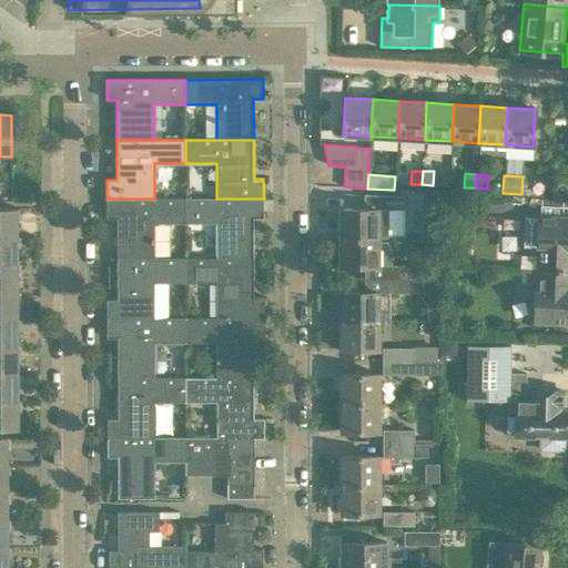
[(377,239),(377,237),(389,237),(389,209),(404,209),(404,196),(363,194),(363,209),(340,209),(340,237),(377,239)]
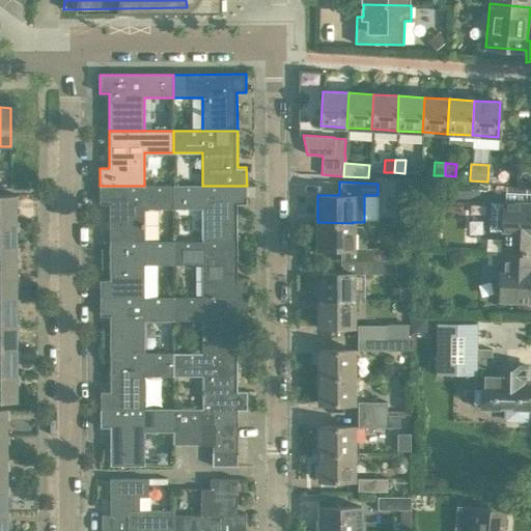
[(173,186),(144,186),(100,186),(100,204),(109,204),(109,242),(145,242),(145,210),(173,210),(173,186)]
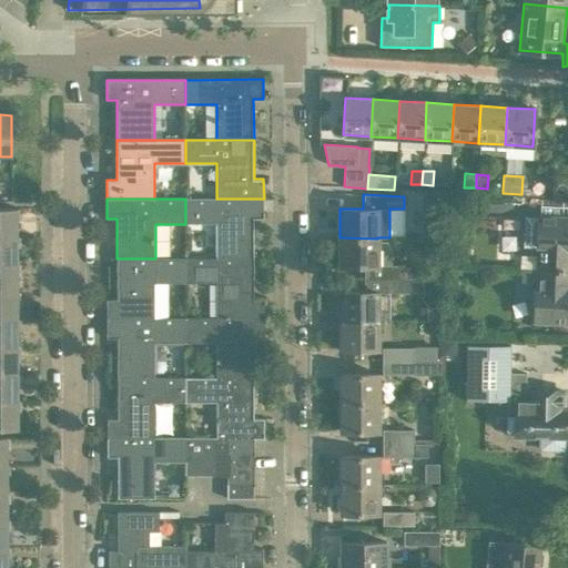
[(216,199),(185,199),(185,224),(216,224),(216,259),(254,259),(254,219),(264,220),(264,199),(216,199)]
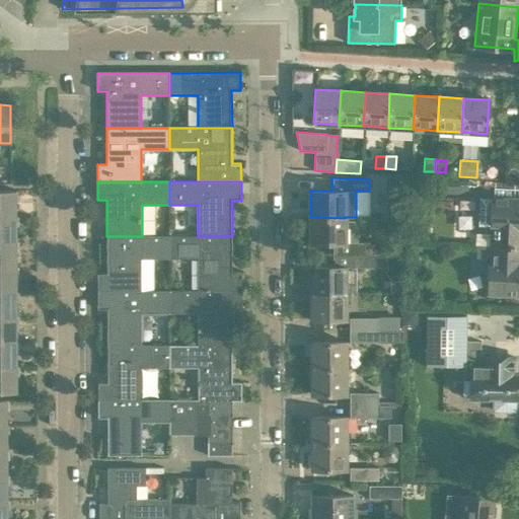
[(0,217),(16,217),(16,192),(0,192),(0,217)]
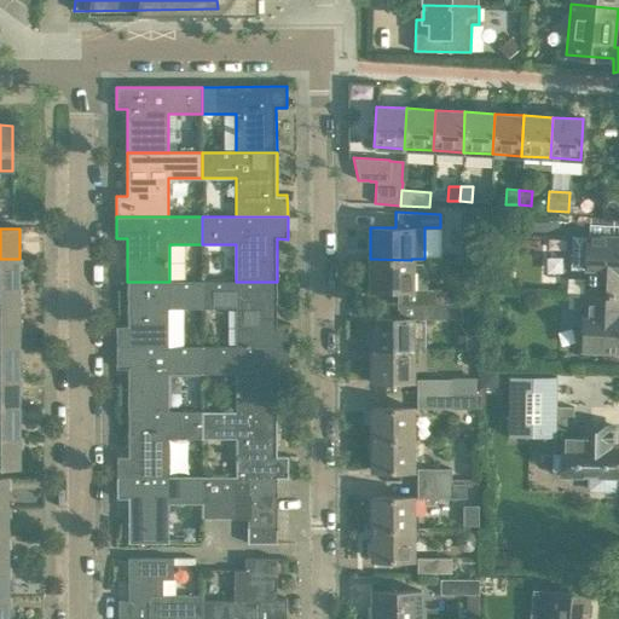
[(585,270),(584,293),(584,294),(618,295),(618,236),(586,235),(586,236),(573,236),(572,270),(585,270)]
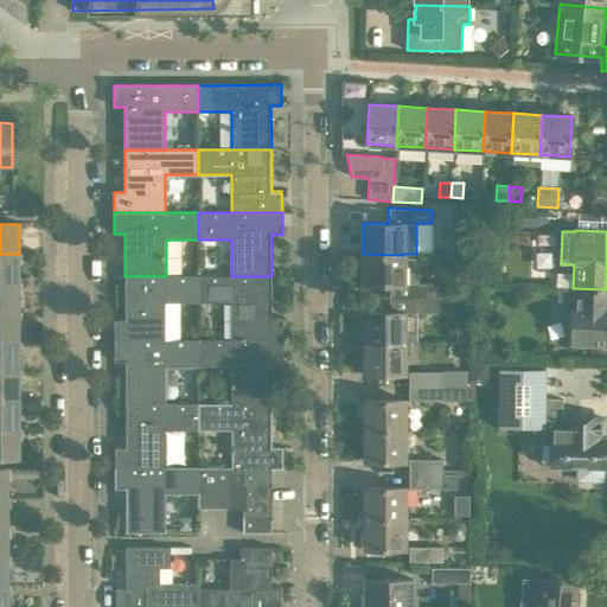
[(0,282),(19,283),(19,254),(0,254),(0,282)]
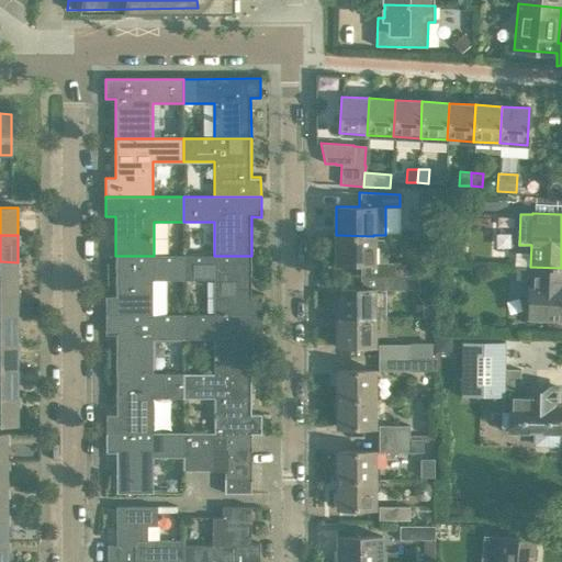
[(360,263),(360,276),(378,276),(400,276),(400,263),(388,263),(388,243),(383,239),(373,239),(373,236),(336,235),(336,263),(360,263)]
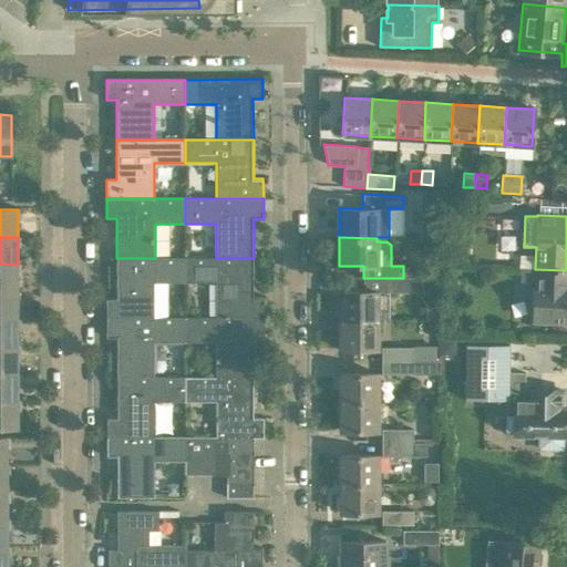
[(155,282),(185,282),(185,258),(155,258),(116,258),(116,299),(106,299),(106,318),(155,318),(155,282)]
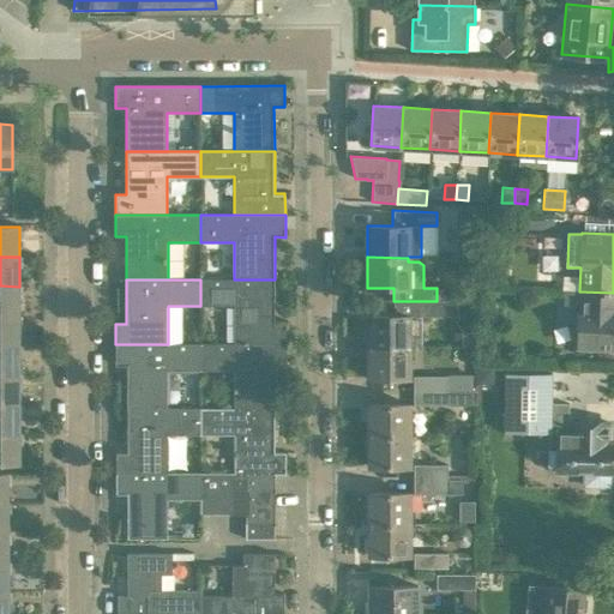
[(275,280),(234,280),(200,280),(200,306),(234,305),(234,344),(286,343),(286,323),(275,323),(275,280)]
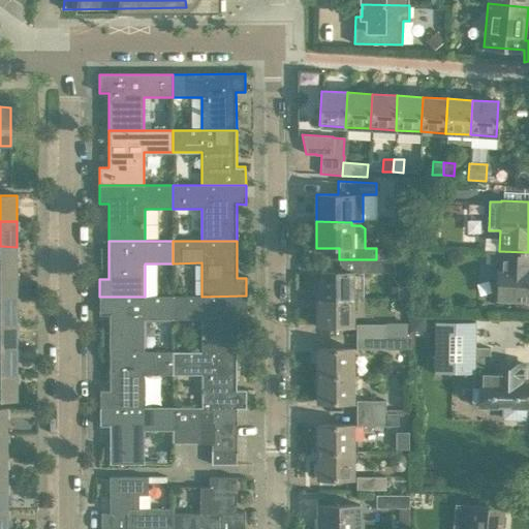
[(0,272),(17,272),(17,247),(0,246),(0,272)]
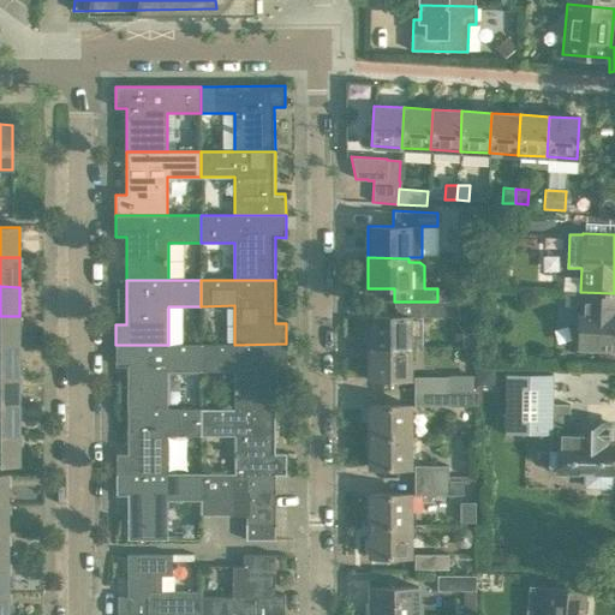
[(614,293),(580,292),(580,291),(566,291),(565,305),(579,306),(578,350),(614,351),(614,293)]
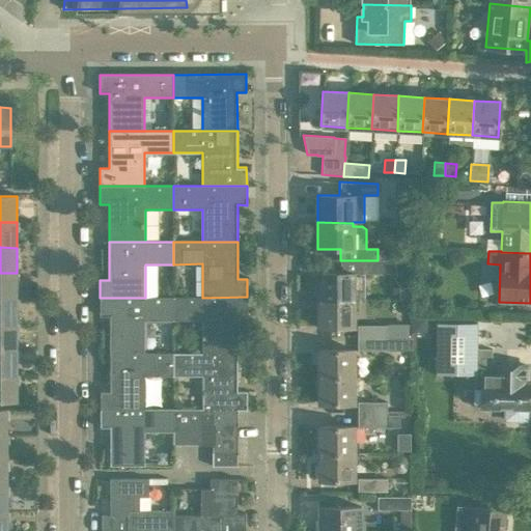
[(317,273),(317,300),(354,300),(364,300),(364,273),(387,273),(386,260),(378,260),(357,260),(340,260),(340,273),(317,273)]
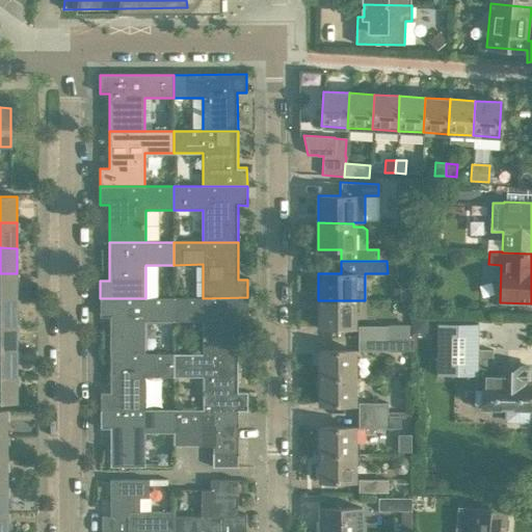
[(0,298),(17,299),(17,273),(0,273),(0,298)]
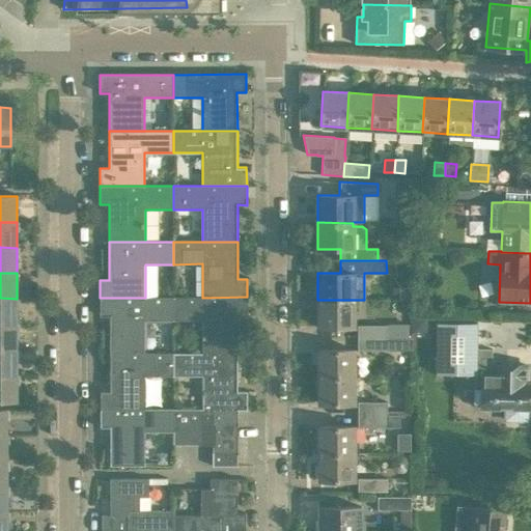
[(202,319),(202,354),(239,353),(238,316),(247,316),(247,297),(202,298),(173,298),(173,319),(202,319)]
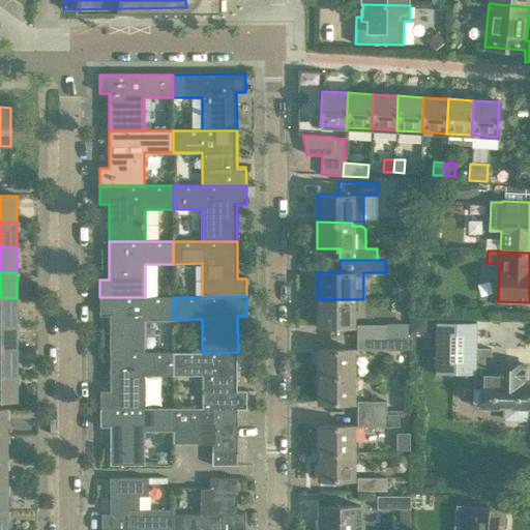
[(0,323),(17,323),(17,298),(0,297),(0,323)]
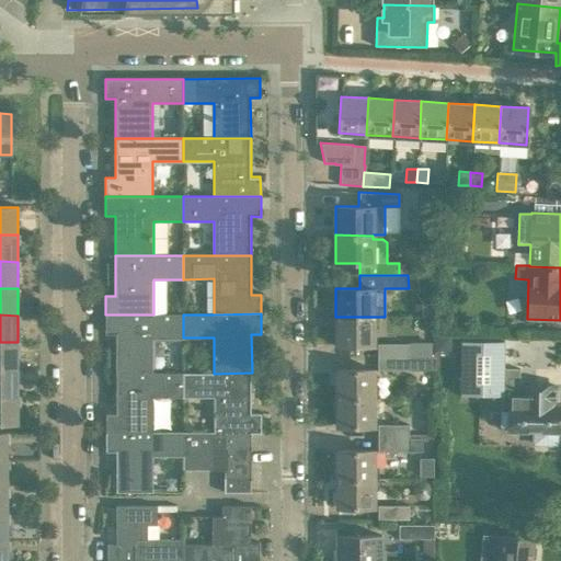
[(153,338),(183,338),(183,315),(153,315),(105,315),(105,334),(115,334),(115,374),(153,374),(153,338)]
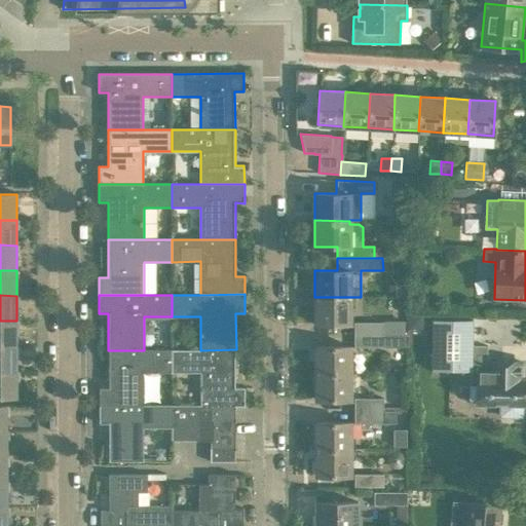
[(350,324),(350,297),(314,297),(314,324),(350,324)]
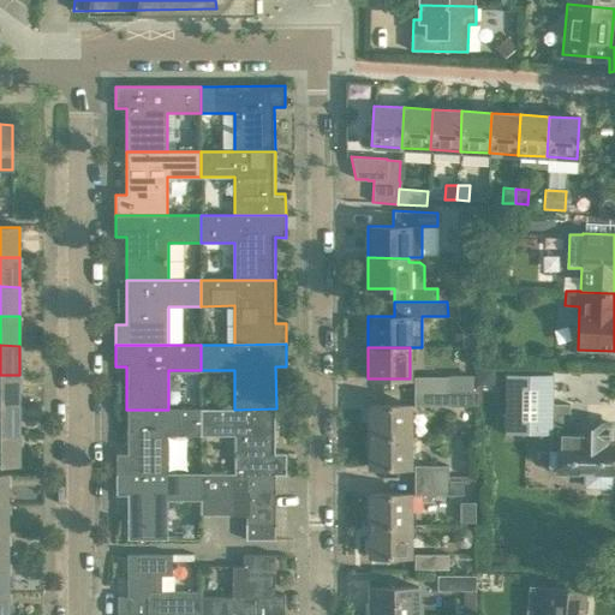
[(553,374),(506,372),(505,431),(550,433),(549,470),(557,470),(584,470),(584,487),(609,487),(609,471),(614,471),(614,466),(614,465),(614,449),(614,446),(610,446),(611,423),(569,422),(569,404),(553,404),(553,374)]
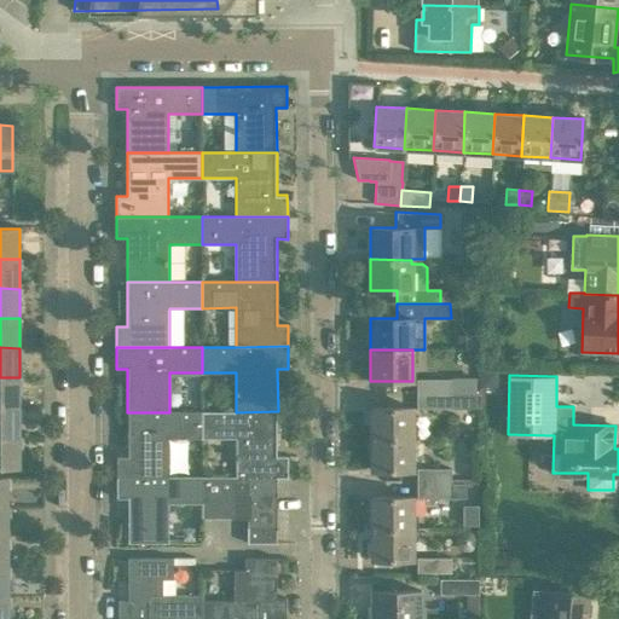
[(0,406),(19,408),(19,377),(0,377),(0,406)]
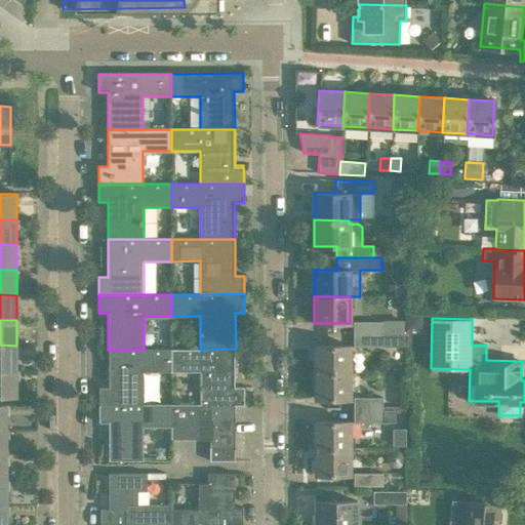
[(353,321),(354,333),(382,333),(381,321),(353,321)]
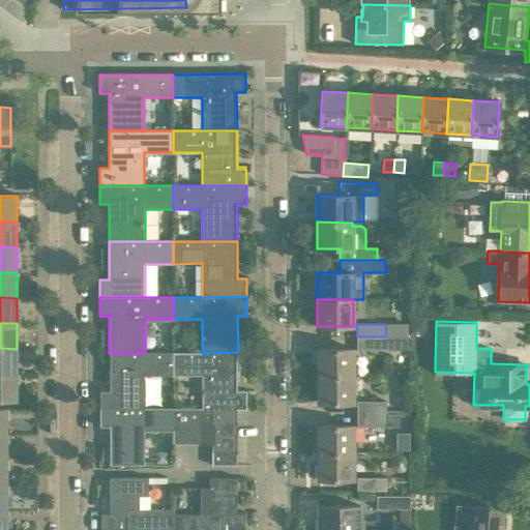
[(386,339),(386,336),(357,336),(357,350),(409,349),(409,337),(386,339)]
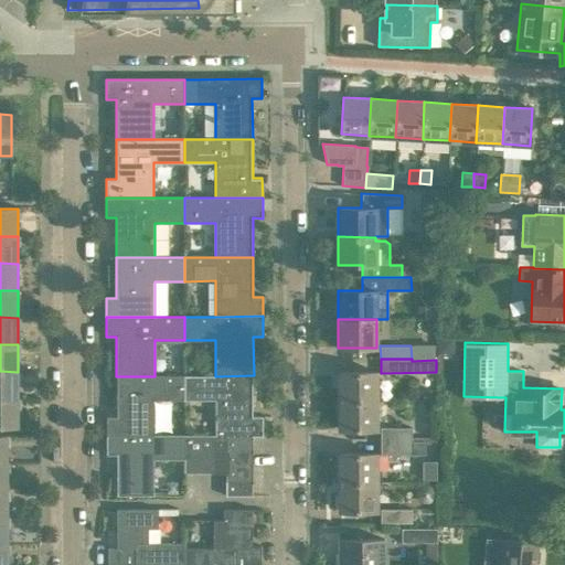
[(0,397),(18,398),(18,372),(0,371),(0,397)]
